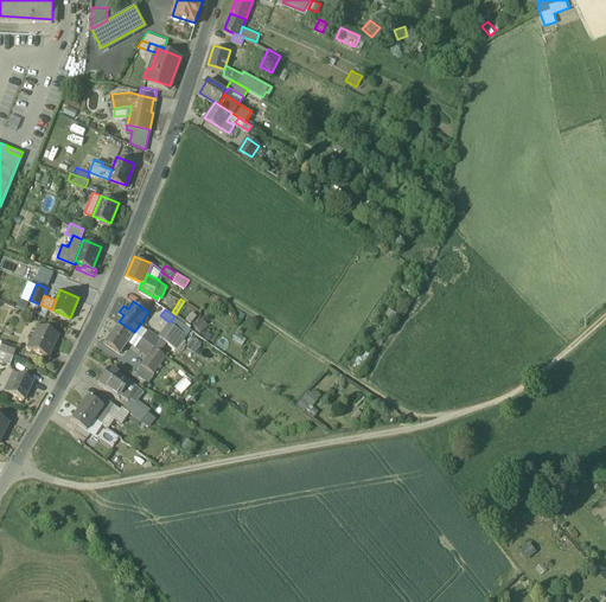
[(174,316),(170,322),(179,328),(185,333),(189,327),(174,316)]
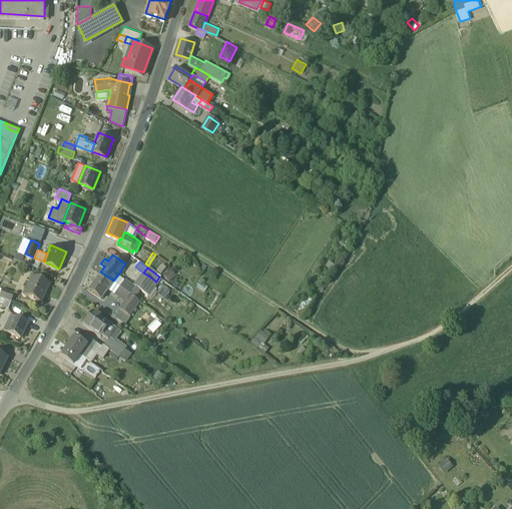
[(101,297),(113,281),(100,272),(89,288),(101,297)]
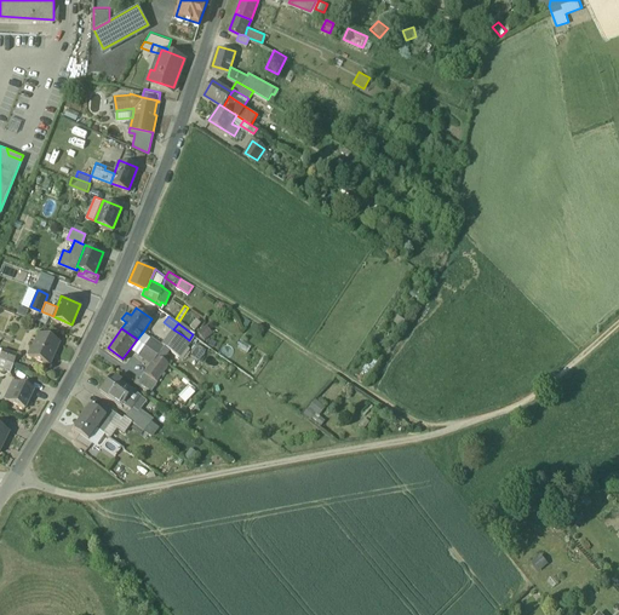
[(172,350),(183,335),(173,329),(164,343),(172,350)]
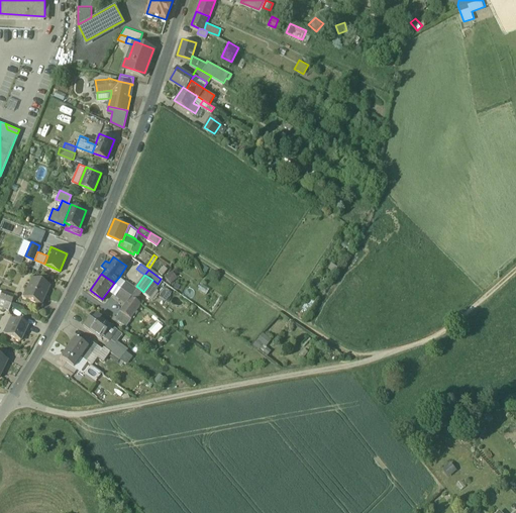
[(26,296),(41,303),(49,284),(33,276),(29,284),(31,285),(26,296)]
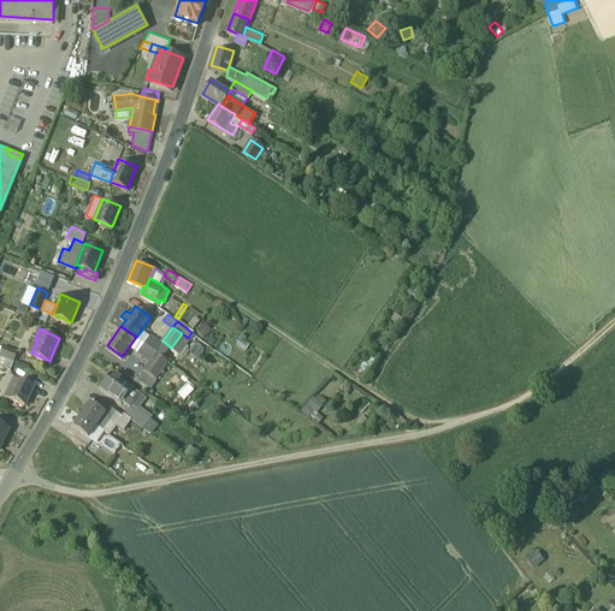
[(142,330),(136,337),(143,342),(149,334),(142,330)]
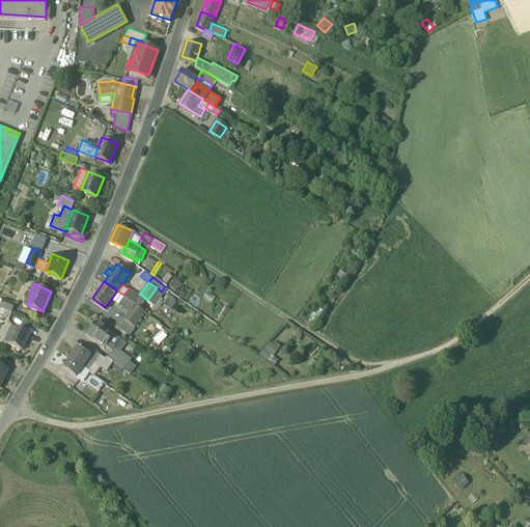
[(157,287),(147,300),(152,303),(162,292),(157,287)]
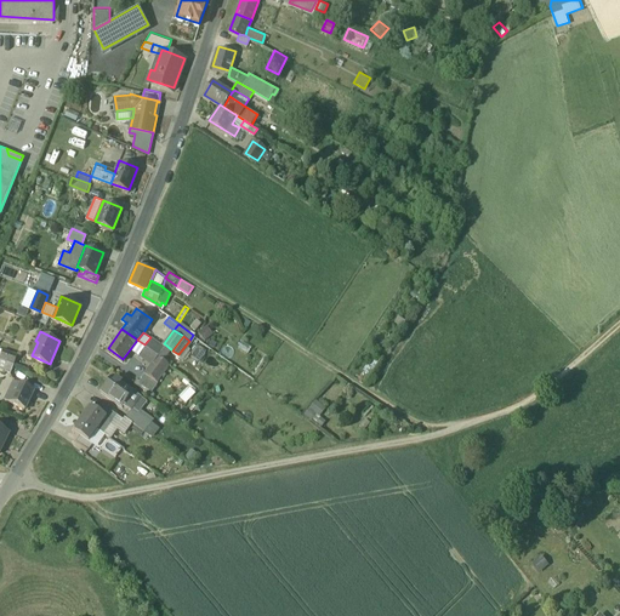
[(151,337),(144,344),(158,355),(164,347),(151,337)]
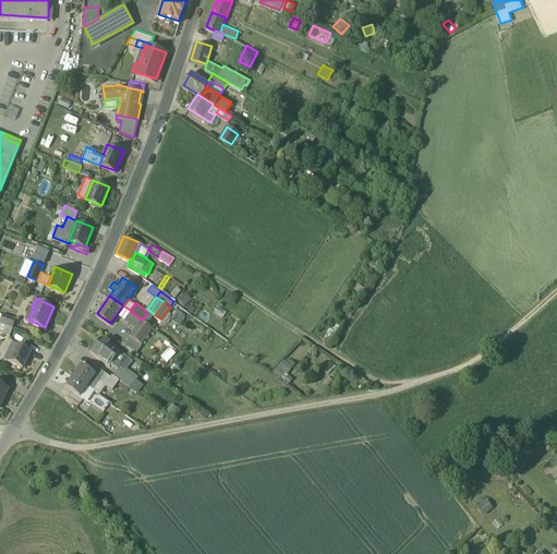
[(25,317),(28,320),(34,308),(32,306),(31,305),(25,317)]
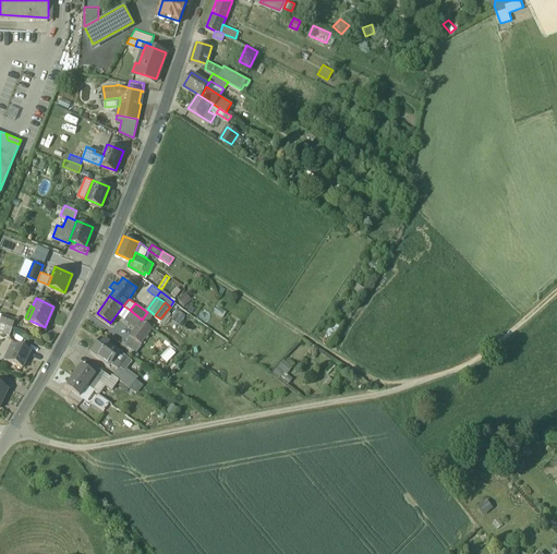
[(186,314),(179,309),(172,315),(180,322),(186,314)]
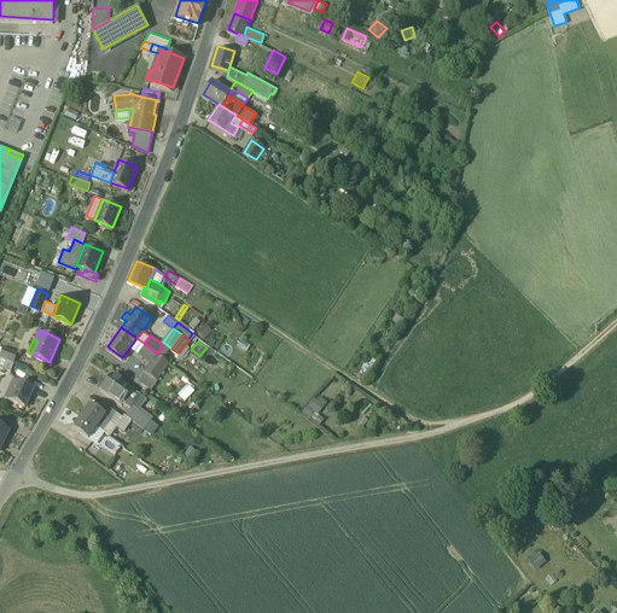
[(169,361),(157,354),(144,343),(139,351),(152,361),(145,371),(157,379),(169,361)]
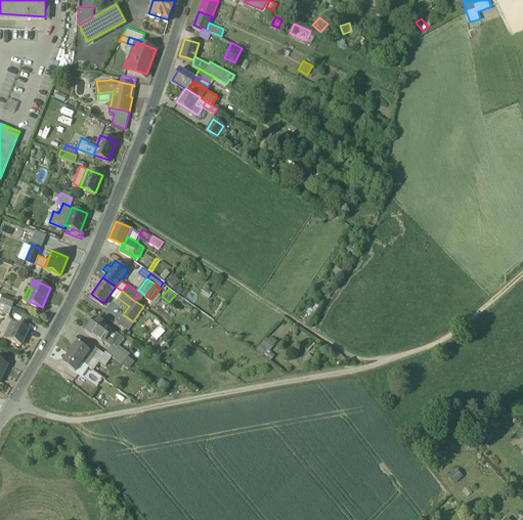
[(0,299),(0,301),(12,306),(14,298),(2,294),(0,299)]
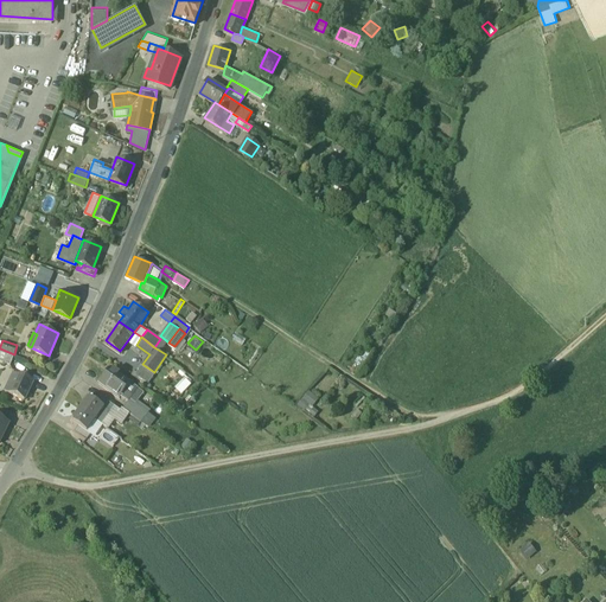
[(0,358),(11,363),(14,354),(0,348),(0,358)]
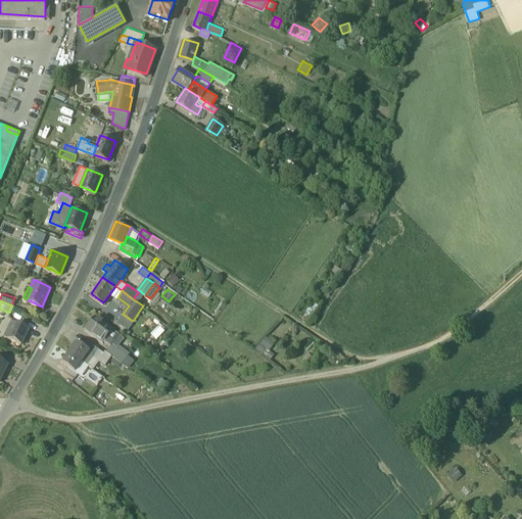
[(133,321),(123,314),(122,313),(116,321),(128,329),(133,321)]
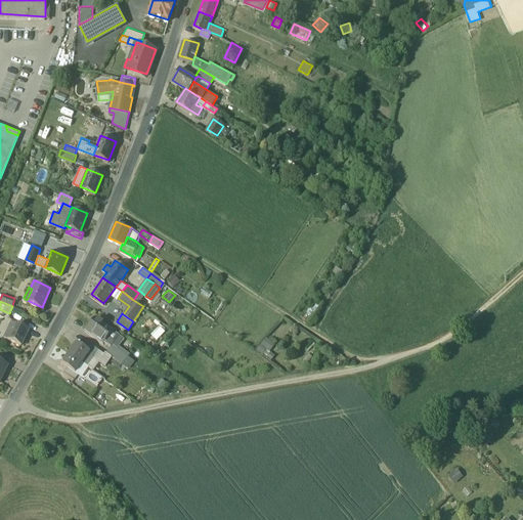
[(85,329),(103,342),(104,341),(114,330),(95,315),(85,329)]
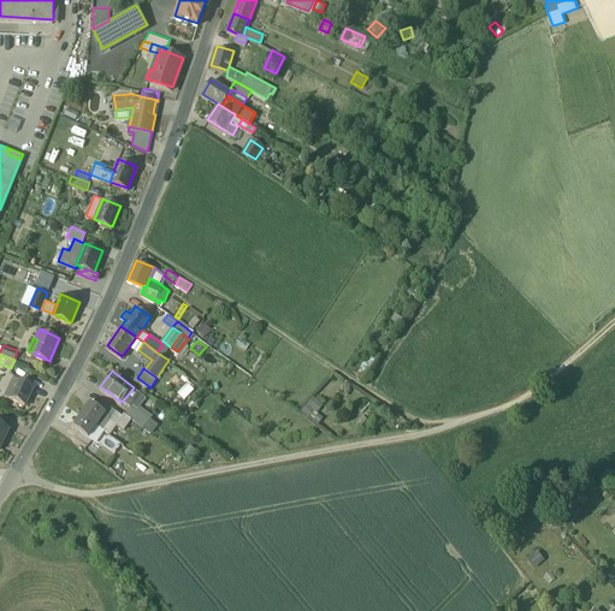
[(7,395),(25,404),(36,386),(18,375),(7,395)]
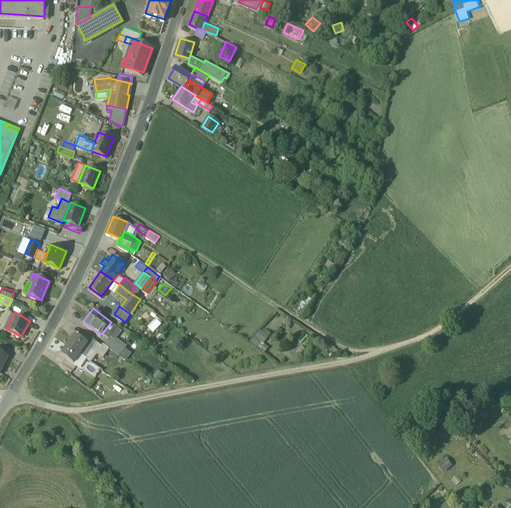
[(156,330),(161,320),(155,317),(150,327),(156,330)]
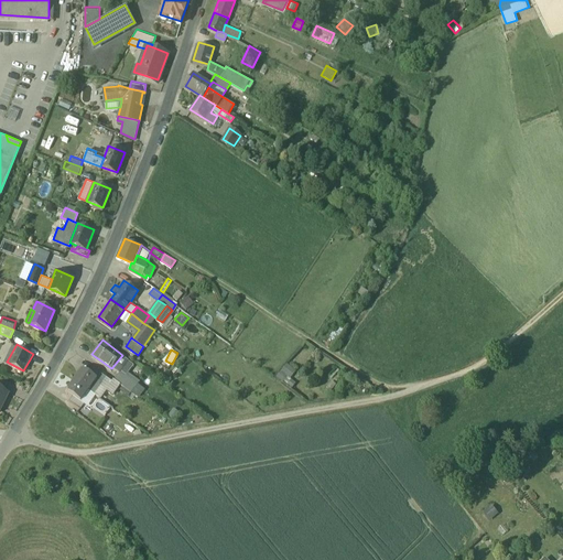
[(133,363),(122,355),(112,367),(119,373),(115,379),(120,384),(131,391),(138,383),(140,380),(127,372),(133,363)]
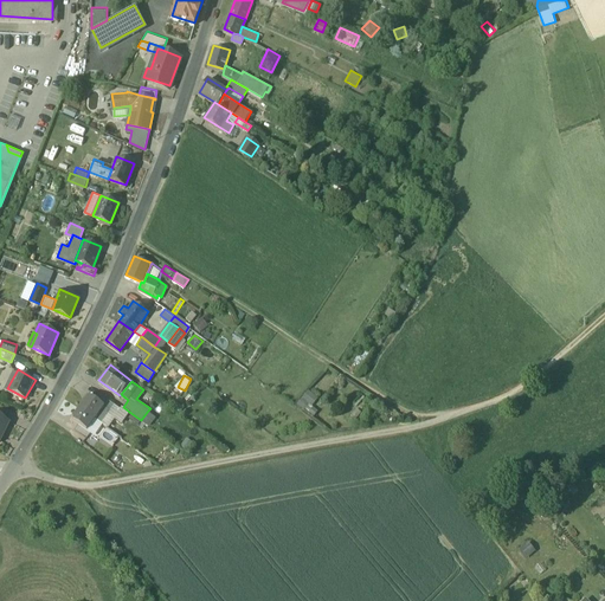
[(310,405),(317,398),(309,391),(302,399),(310,405)]
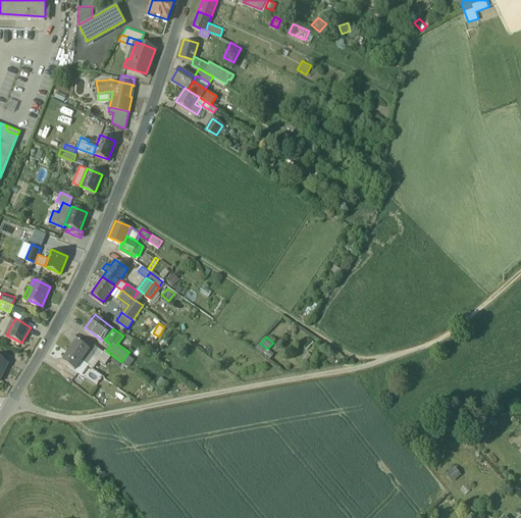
[(95,354),(99,357),(103,352),(86,339),(83,345),(95,354)]
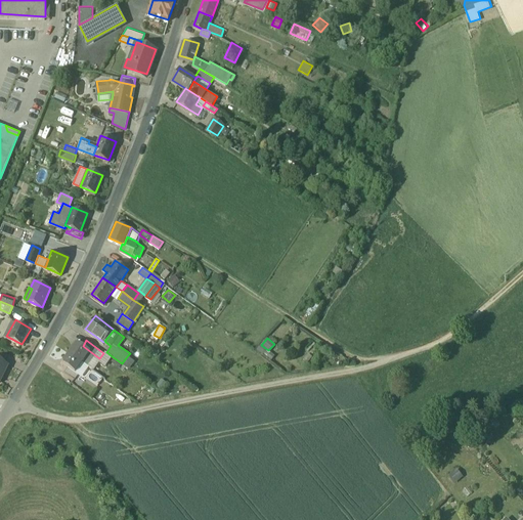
[(76,341),(69,351),(82,360),(88,364),(95,355),(83,346),(76,341)]
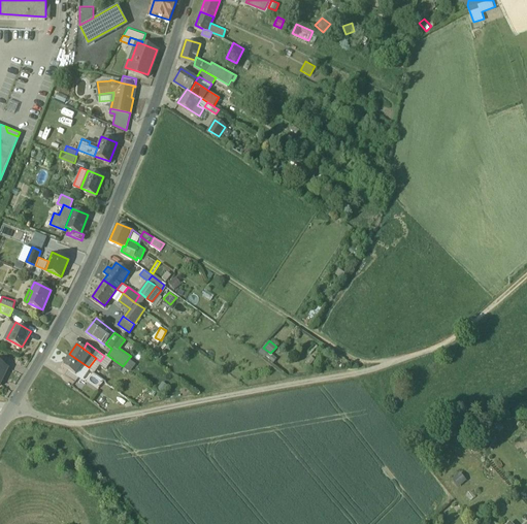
[(75,374),(83,363),(69,354),(62,364),(68,369),(75,374)]
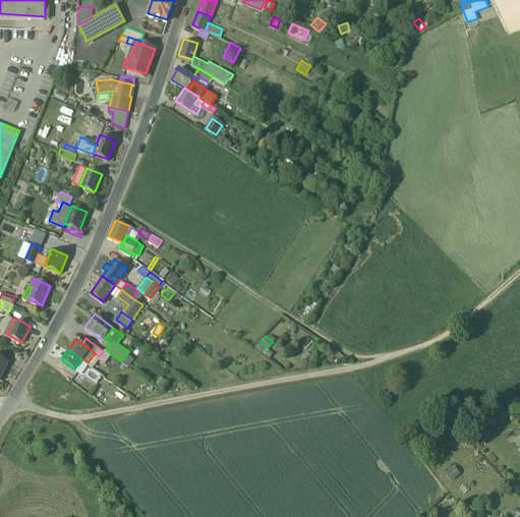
[(104,349),(103,351),(99,356),(101,357),(106,361),(111,354),(106,350),(104,349)]
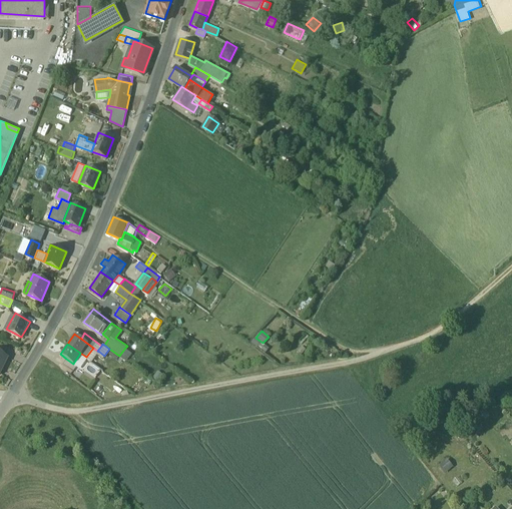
[(86,357),(87,358),(91,362),(99,352),(97,351),(93,348),(86,357)]
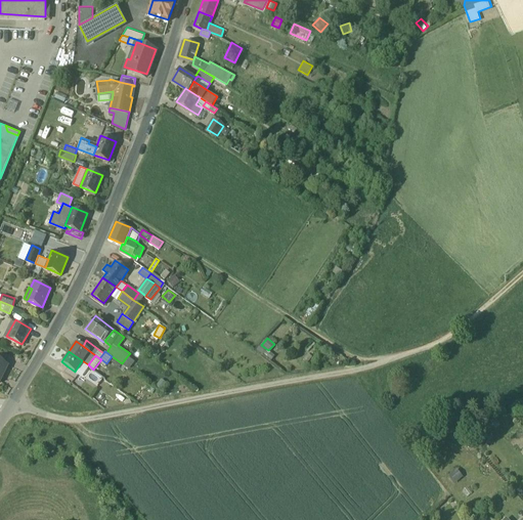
[(134,358),(128,355),(122,363),(128,367),(134,358)]
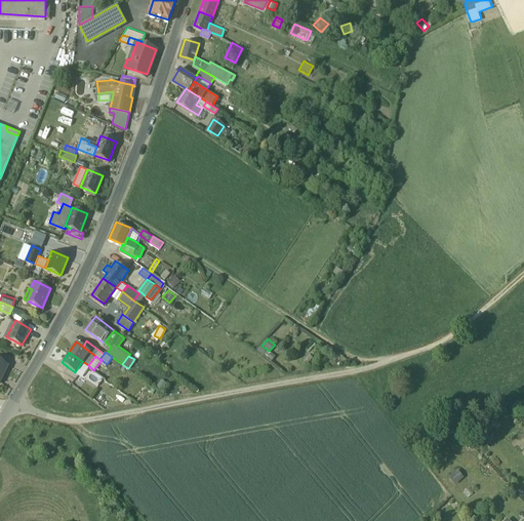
[(81,377),(89,366),(88,365),(82,361),(75,372),(78,374),(81,377)]
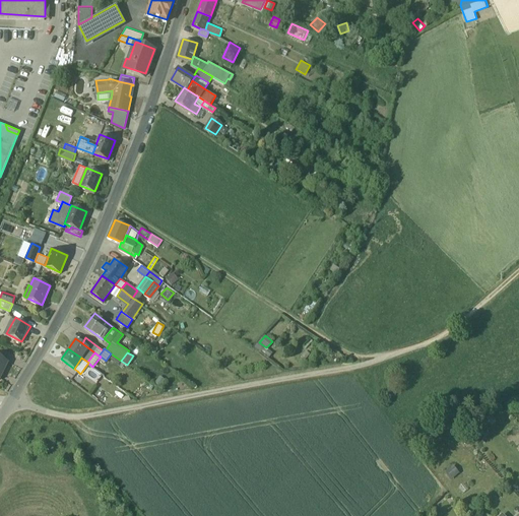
[(64,369),(73,376),(77,371),(74,369),(67,364),(64,369)]
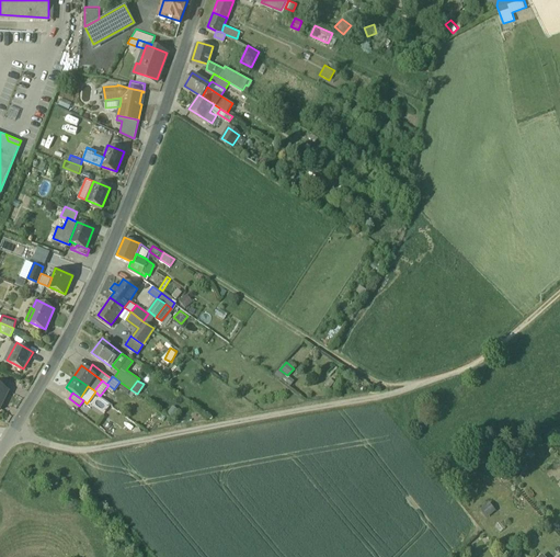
[(532,443),(527,446),(533,454),(537,450),(532,443)]
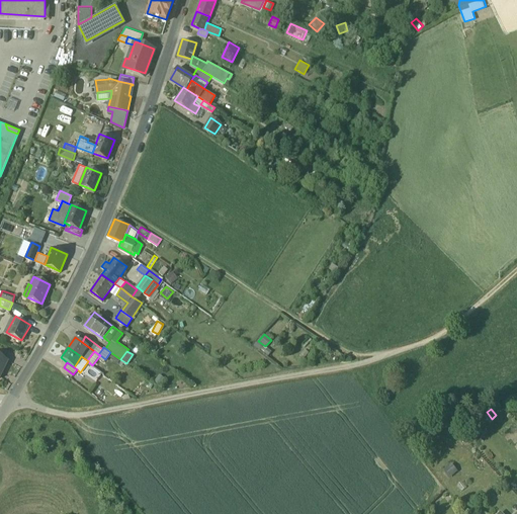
[(481,417),(475,421),(482,431),(488,426),(481,417)]
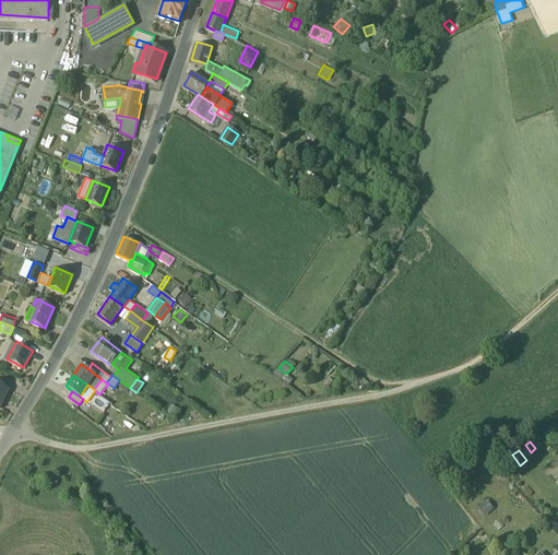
[(487,496),(478,504),(485,512),(495,505),(487,496)]
